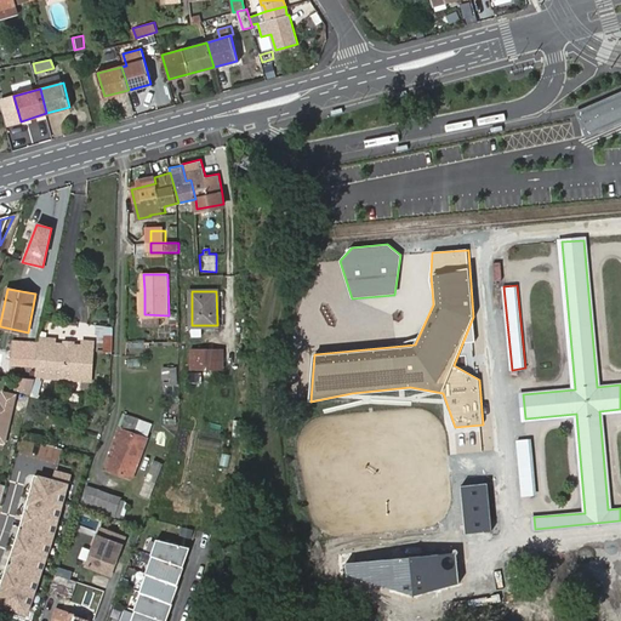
[(114,337),(114,325),(97,326),(98,339),(114,337)]
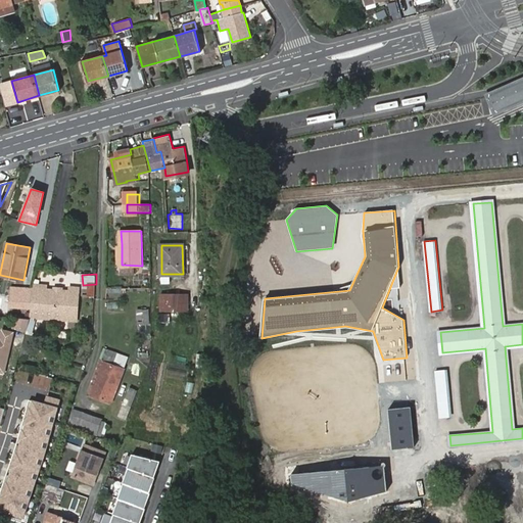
[(70,289),(33,288),(33,306),(32,319),(80,321),(82,283),(70,283),(70,289)]
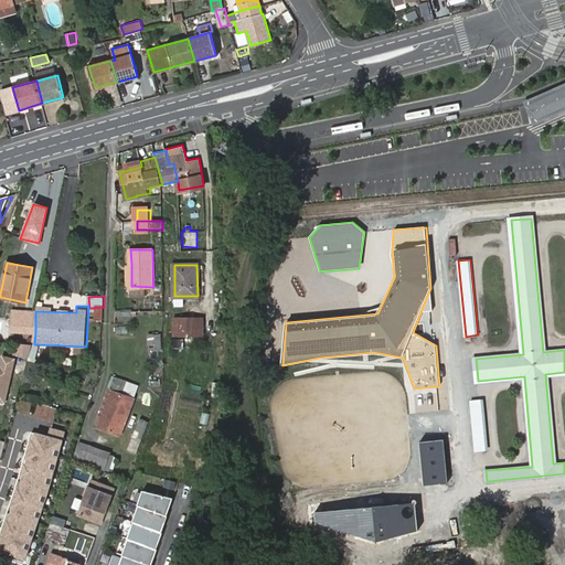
[(35,331),(35,311),(11,310),(10,330),(35,331)]
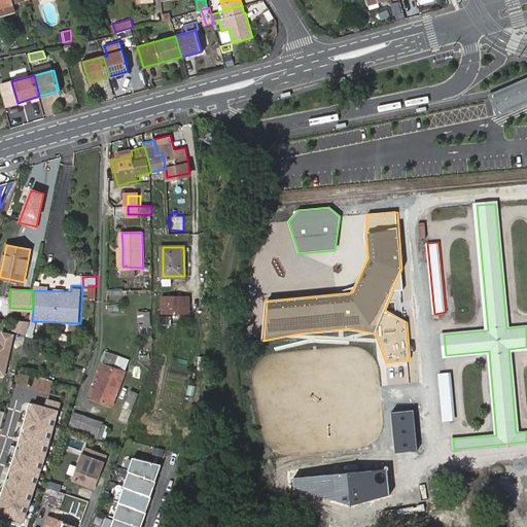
[(188,299),(161,297),(161,313),(188,313),(188,299)]
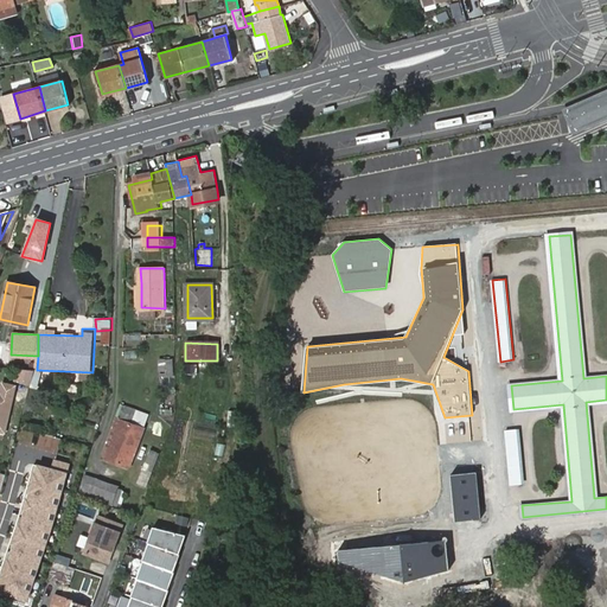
[(159,377),(174,377),(174,359),(159,359),(159,377)]
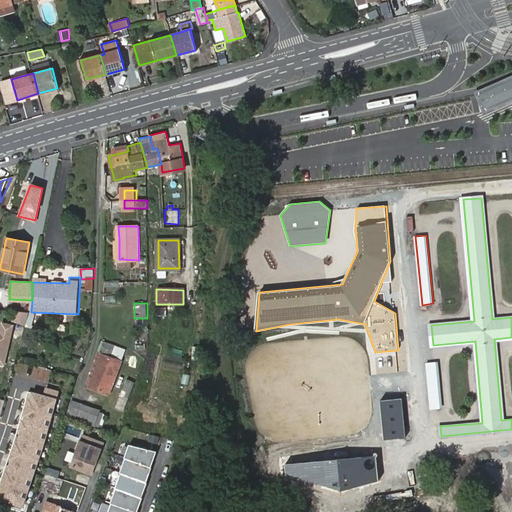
[(167,307),(157,307),(157,316),(167,316),(167,307)]
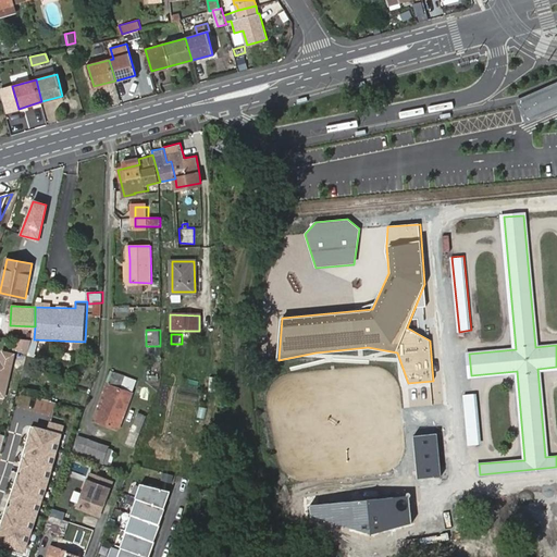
[(15,348),(27,353),(32,339),(17,338),(15,348)]
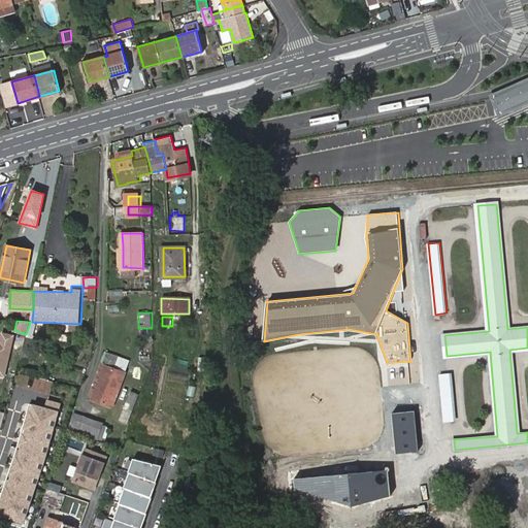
[(1,342),(0,341),(0,373),(4,374),(13,335),(3,333),(2,337),(1,342)]
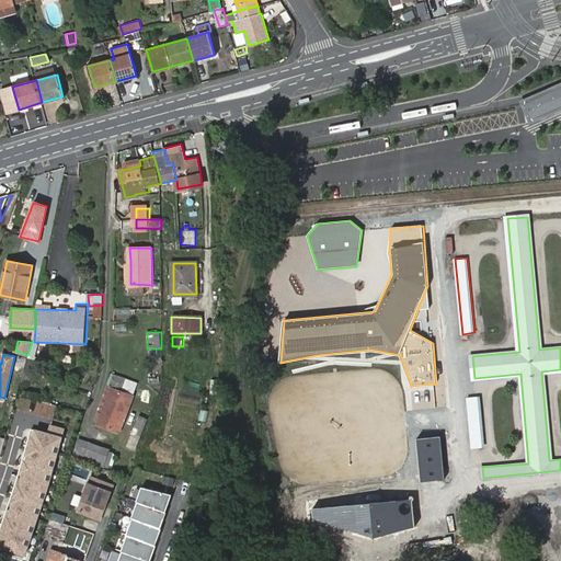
[(137,391),(139,380),(113,376),(111,386),(137,391)]
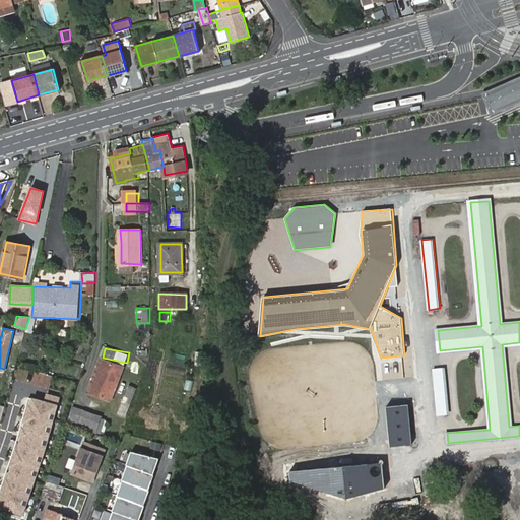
[(87,391),(90,392),(104,359),(102,358),(87,391)]
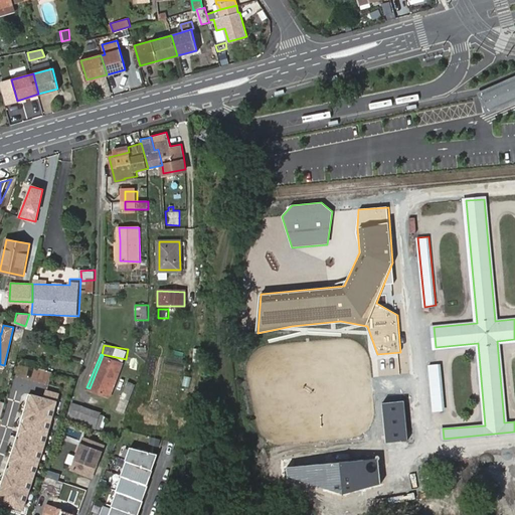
[(103,355),(90,388),(110,396),(123,362),(103,355)]
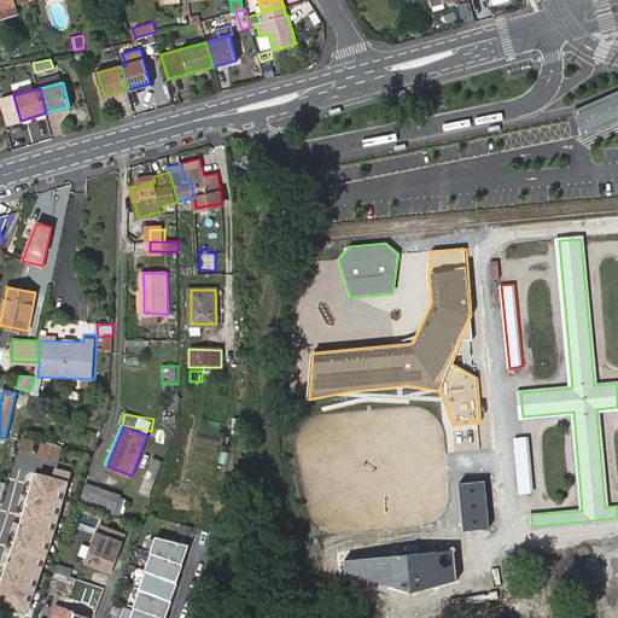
[(529,437),(514,438),(520,494),(535,493),(529,437)]
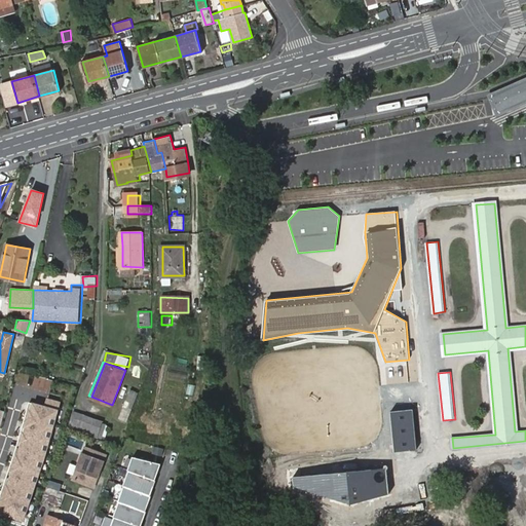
[(132,389),(126,401),(134,404),(138,392),(132,389)]
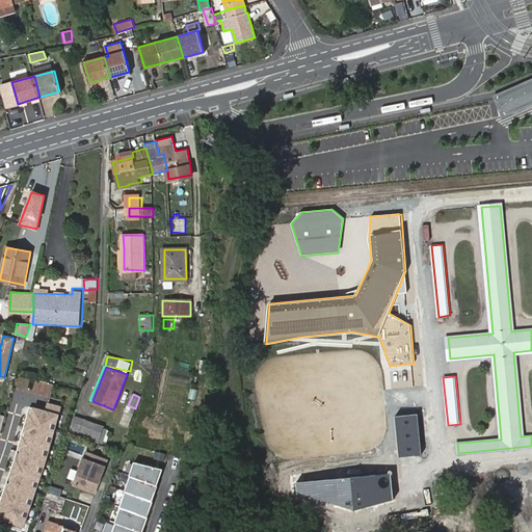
[(135,408),(128,405),(121,422),(129,425),(135,408)]
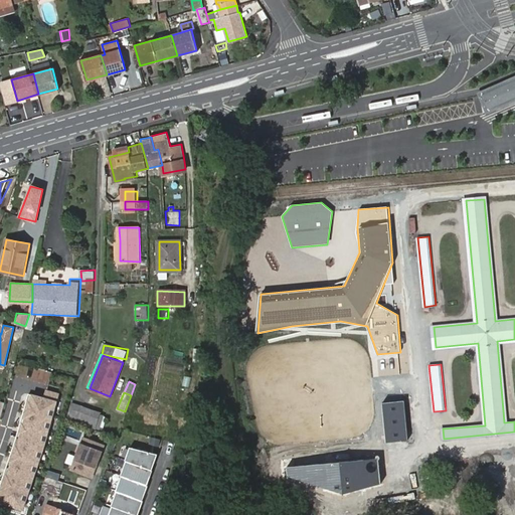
[(56,401),(28,394),(16,438),(0,484),(0,501),(22,510),(43,447),(56,401)]
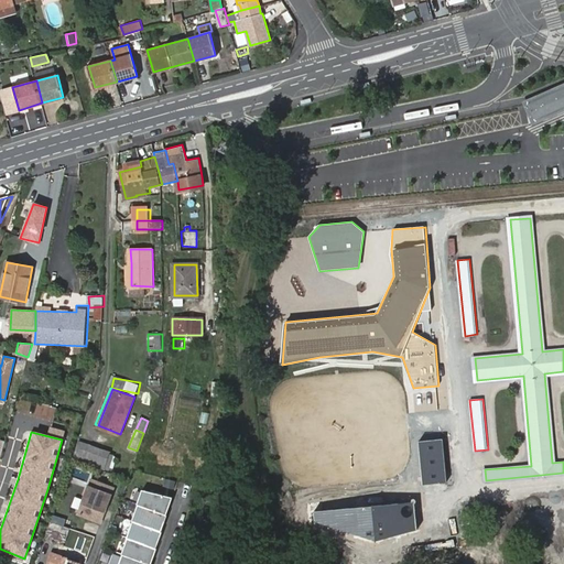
[(148,432),(147,444),(158,445),(159,433),(148,432)]
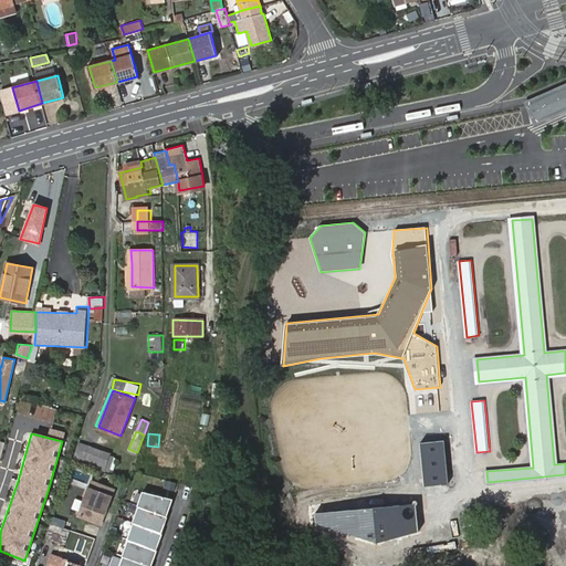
[(86,463),(92,444),(80,440),(73,459),(86,463)]
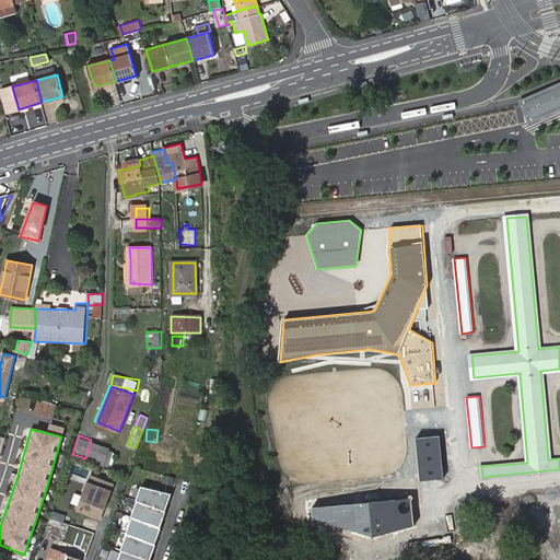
[(440,435),(416,439),(420,481),(444,479),(440,435)]
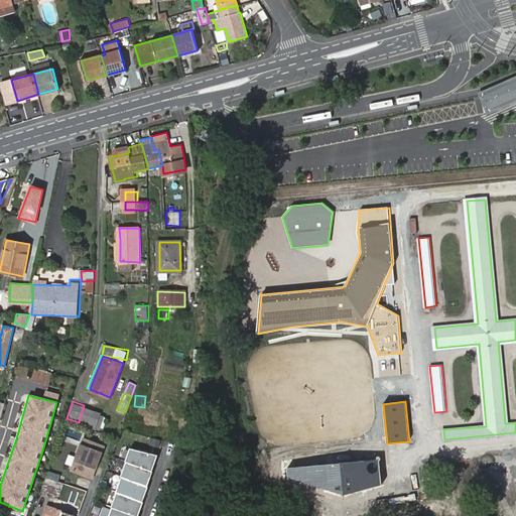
[(106,412),(84,405),(79,422),(100,429),(106,412)]
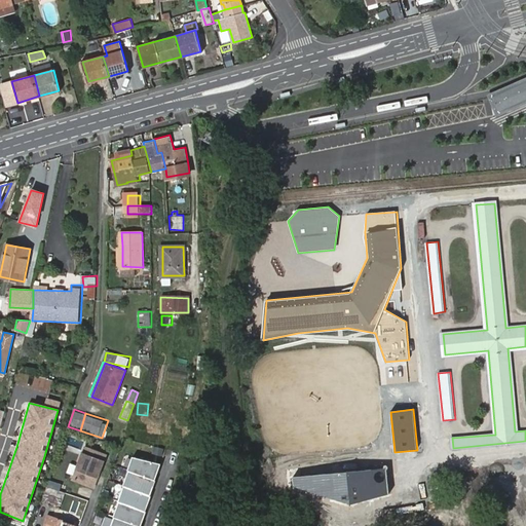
[(429,430),(418,434),(420,446),(433,444),(429,430)]
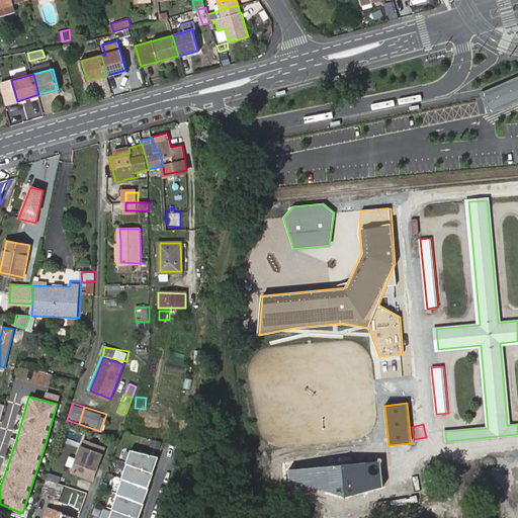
[(82,439),(70,470),(92,479),(103,446),(82,439)]
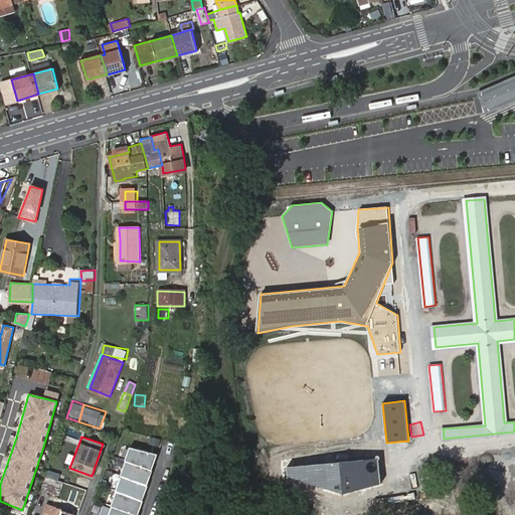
[(148,445),(160,448),(162,440),(150,437),(148,445)]
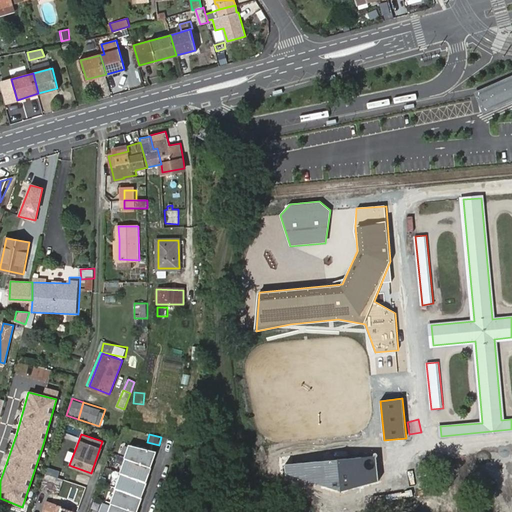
[(150,467),(157,451),(129,444),(124,457),(125,457),(119,472),(120,472),(146,482),(151,467),(150,467)]
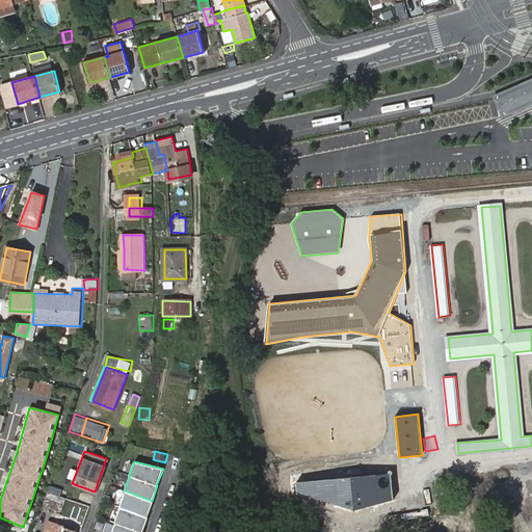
[(392,473),(296,482),(295,494),(355,511),(394,500),(392,473)]
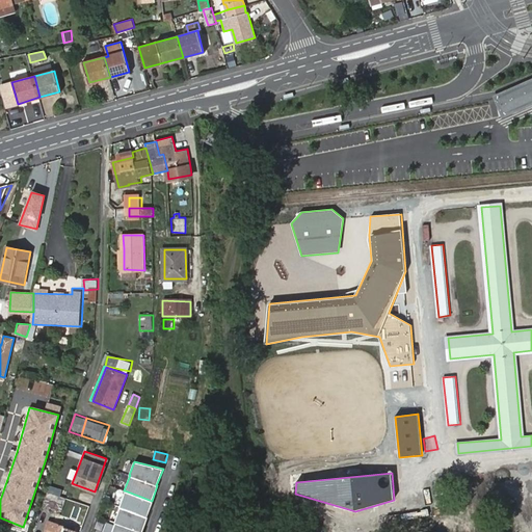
[(147,516),(153,501),(152,501),(125,490),(120,506),(147,516)]
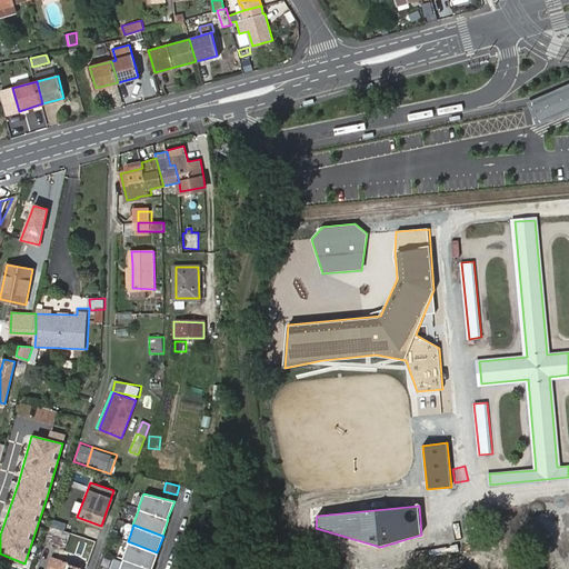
[(70,532),(52,526),(48,539),(66,546),(70,532)]
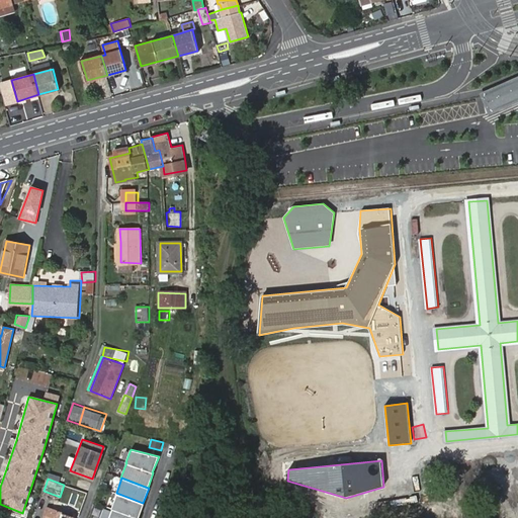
[(68,489),(66,497),(81,502),(84,494),(68,489)]
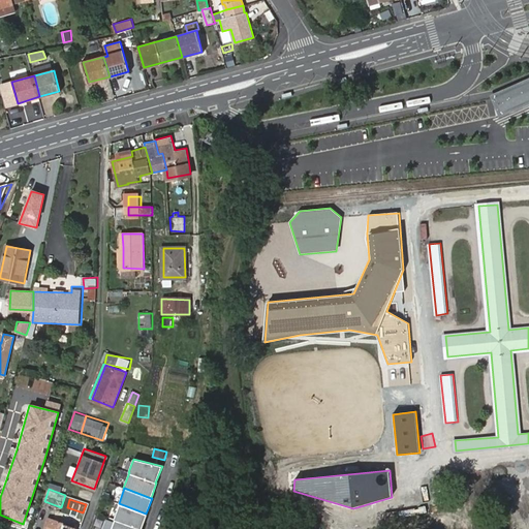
[(139,528),(142,528),(148,515),(147,514),(120,504),(115,520),(139,528)]
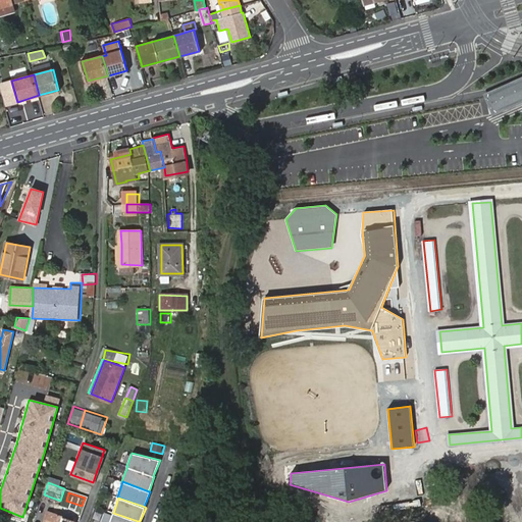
[(74,521),(75,521),(47,512),(45,518),(47,519),(46,521),(74,521)]
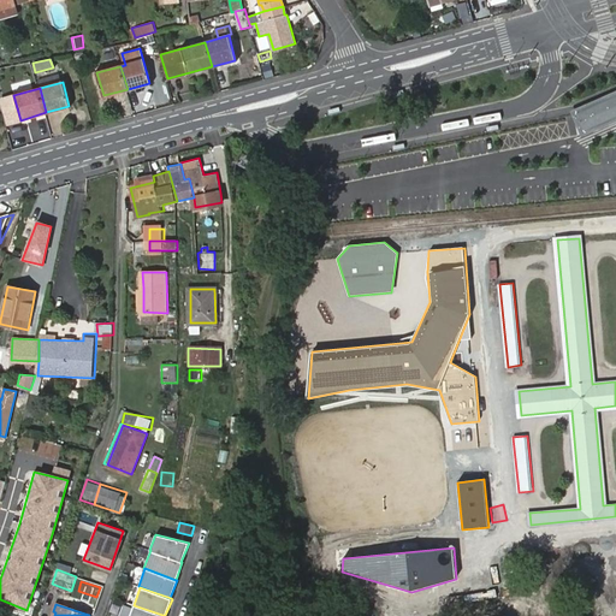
[(163,615),(135,605),(130,615),(163,615)]
